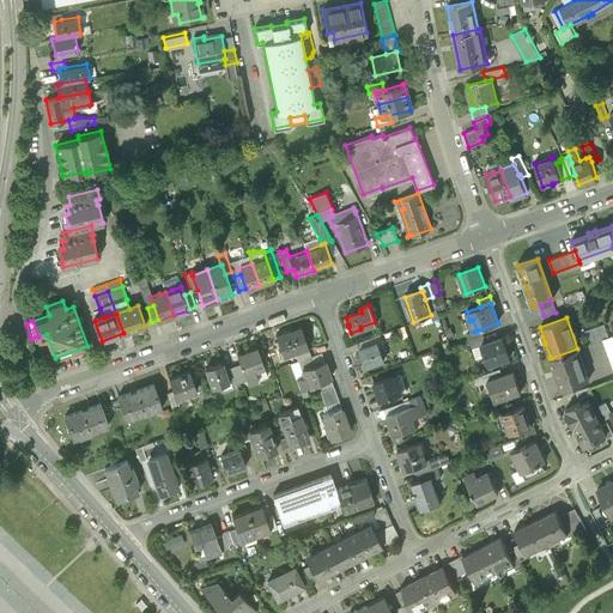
[(604,325),(584,332),(589,344),(608,337),(604,325)]
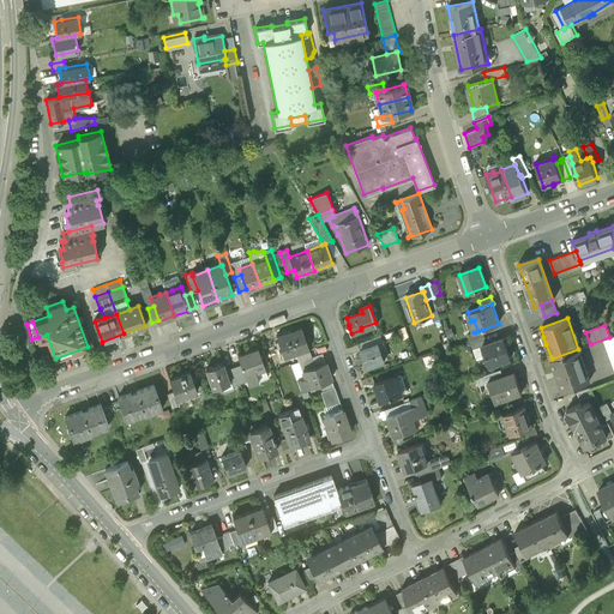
[(301,327),(276,337),(284,357),(295,354),(308,349),(309,349),(301,327)]
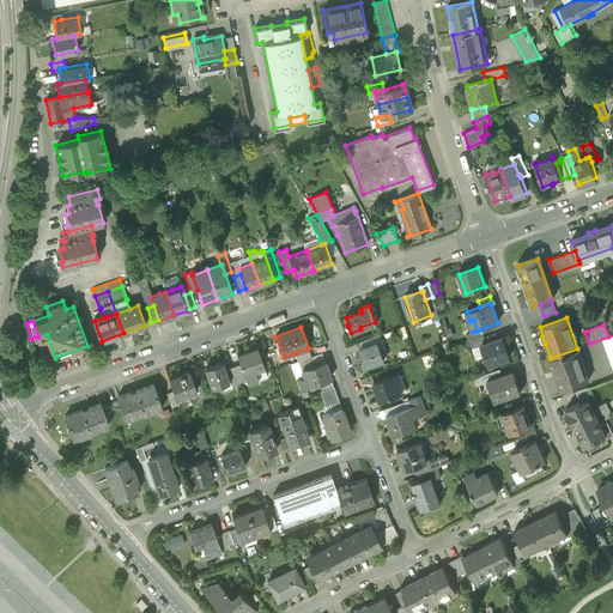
[(481,329),(474,332),(473,332),(467,333),(471,340),(484,335),(481,329)]
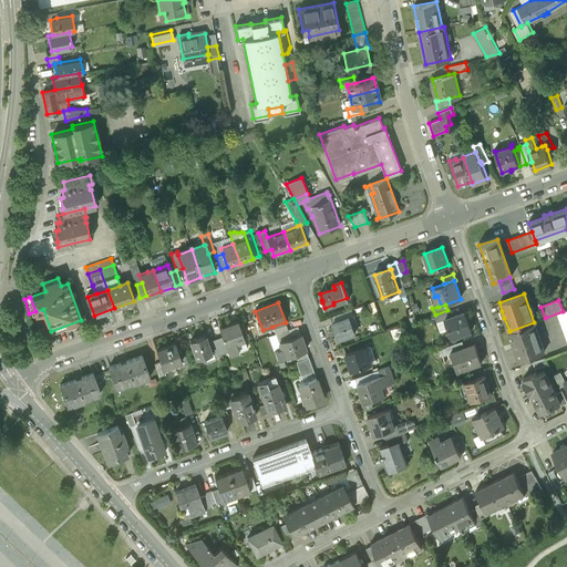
[(447,310),(435,315),(437,322),(445,320),(445,319),(450,318),(447,310)]
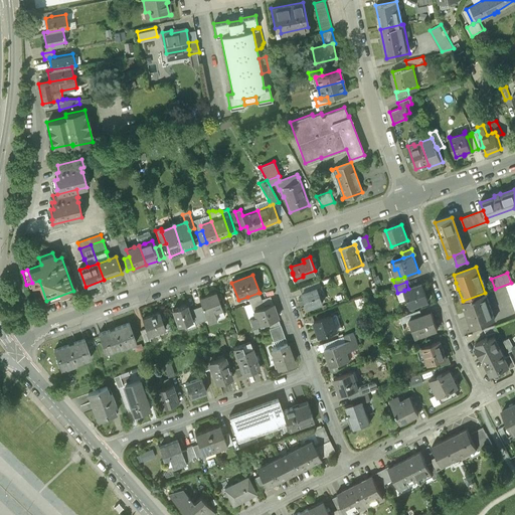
[(408,289),(404,290),(404,291),(410,307),(428,301),(422,284),(408,289)]
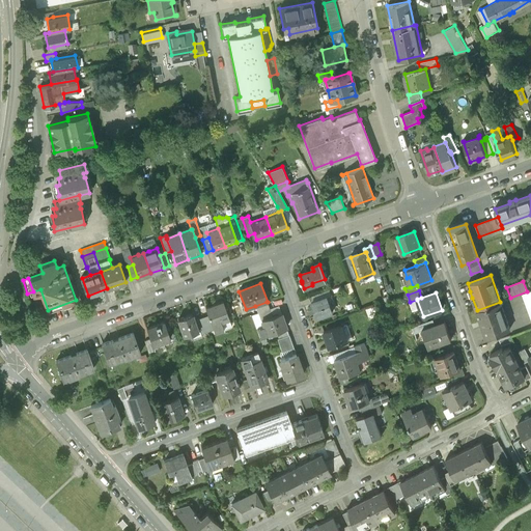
[(328,299),(312,305),(317,319),(334,314),(328,299)]
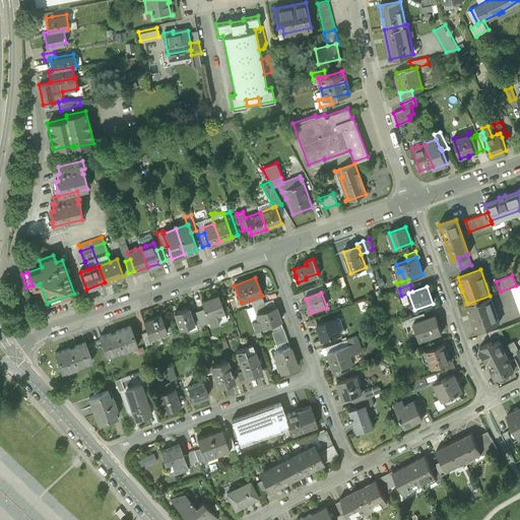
[(218,296),(201,302),(204,310),(207,319),(208,318),(210,323),(211,326),(219,323),(216,315),(224,313),(218,296)]
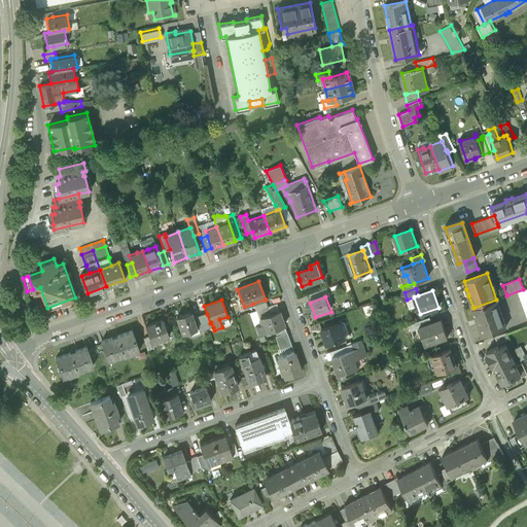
[(265,300),(253,304),(255,311),(256,310),(267,307),(265,300)]
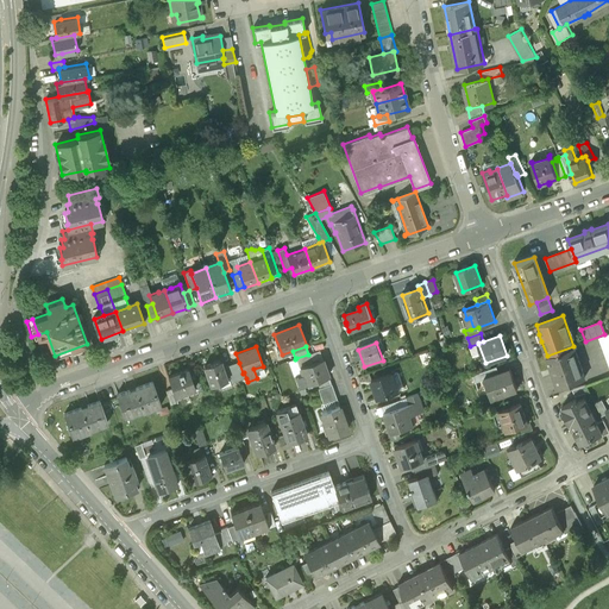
[(573,346),(547,356),(558,387),(585,377),(573,346)]
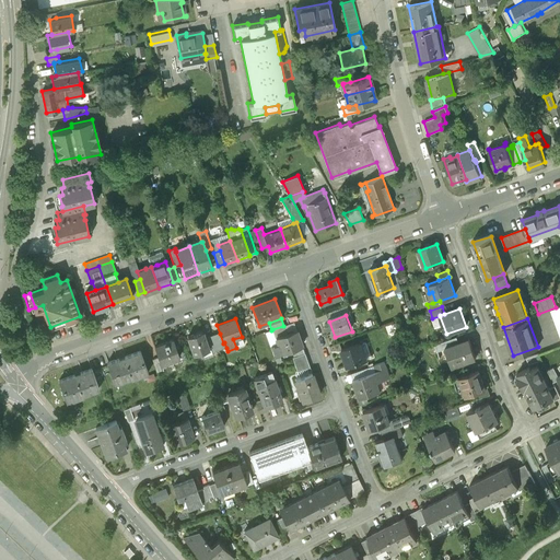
[(283,326),(272,329),(276,337),(287,334),(283,326)]
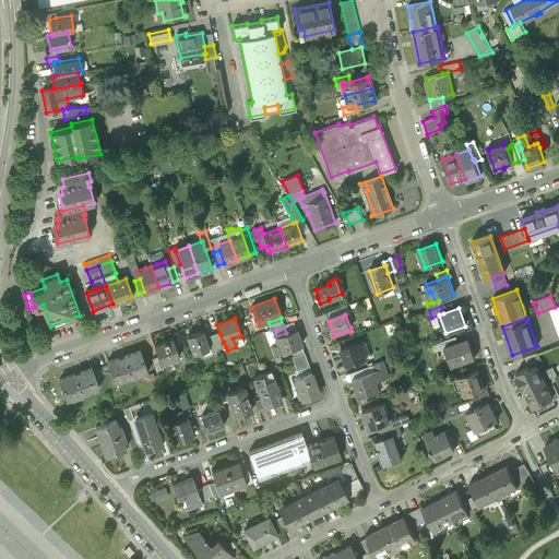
[(286,333),(275,336),(277,343),(280,343),(283,352),(301,345),(296,329),(286,333)]
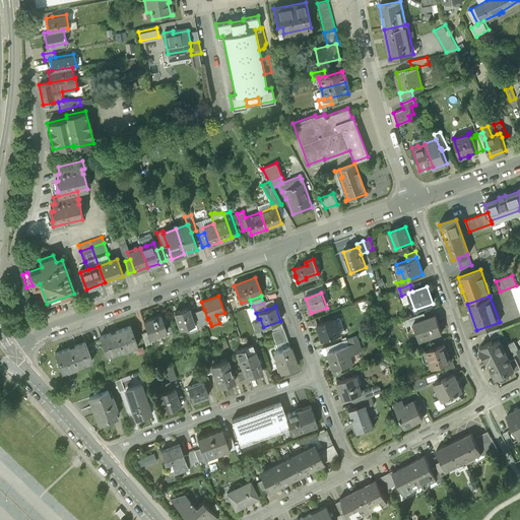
[(188,309),(174,314),(180,330),(196,324),(192,314),(190,315),(188,309)]
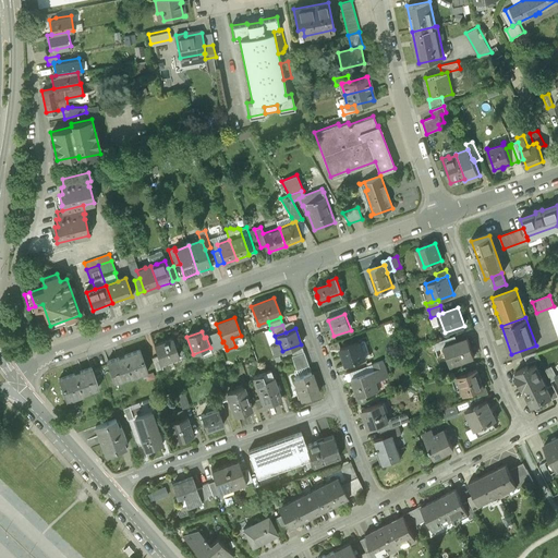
[(219,332),(213,335),(218,349),(226,347),(223,341),(222,342),(219,332)]
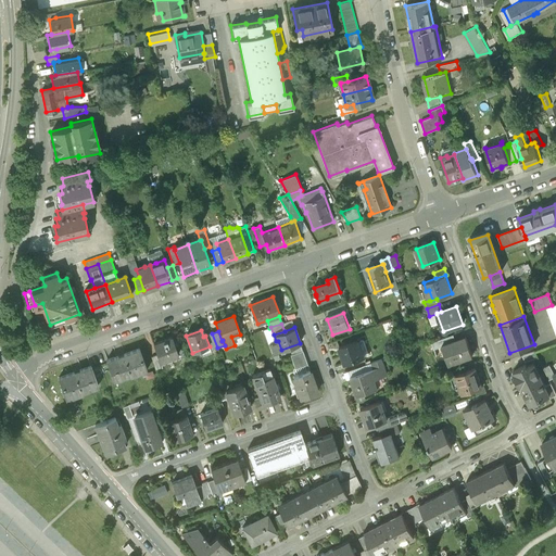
[(172,338),(154,344),(158,355),(160,362),(178,355),(172,338)]
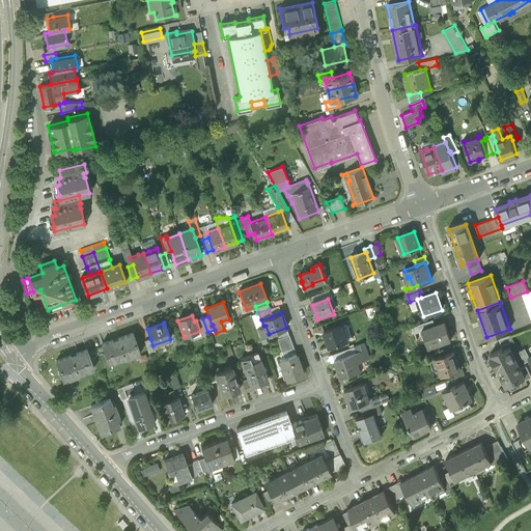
[(421,330),(428,350),(450,342),(444,323),(421,330)]
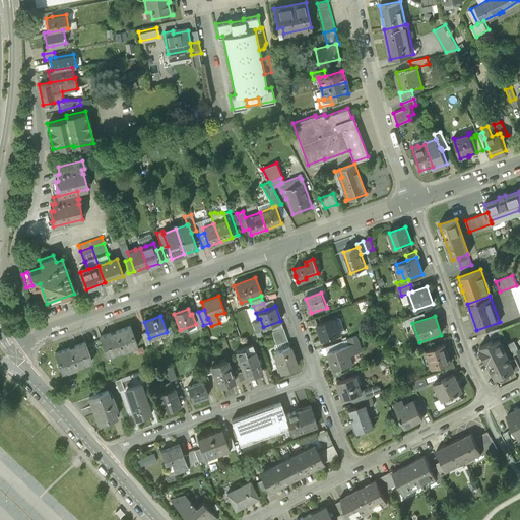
[(335,318),(318,324),(321,331),(320,332),(323,340),(340,334),(335,318)]
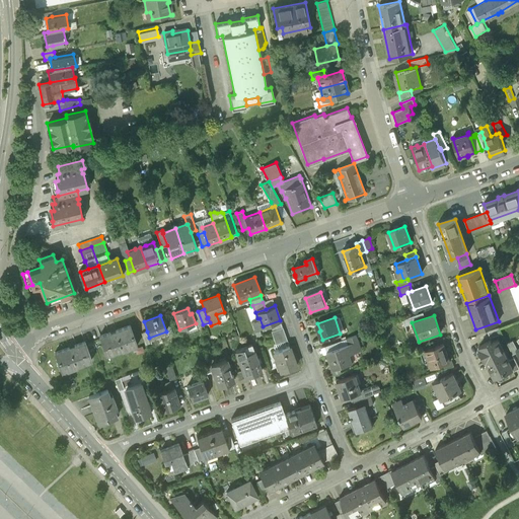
[(130,326),(100,337),(106,355),(122,349),(123,351),(136,346),(130,326)]
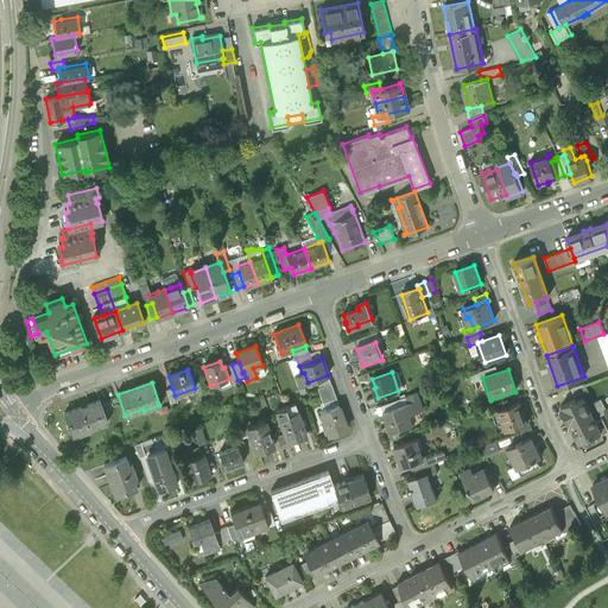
[(330,384),(317,388),(322,404),(336,399),(330,384)]
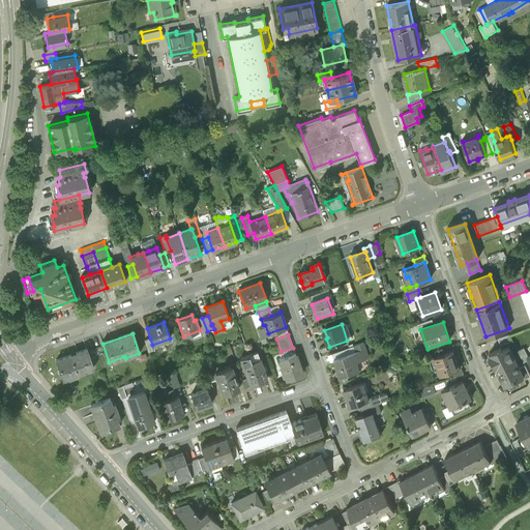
[(510,334),(498,339),(501,344),(512,341),(510,334)]
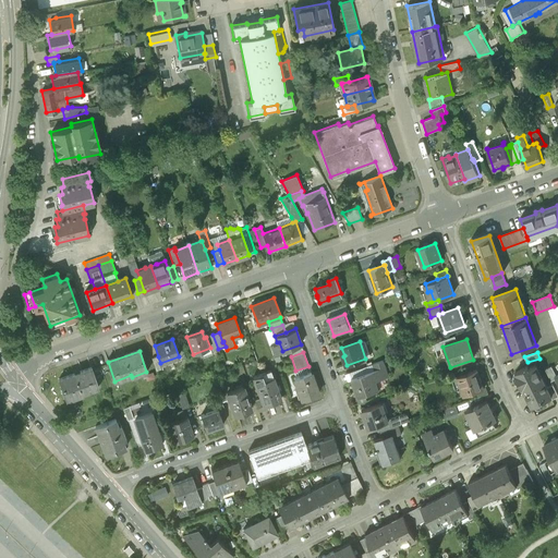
[(158,356),(153,359),(157,371),(162,370),(160,363),(158,356)]
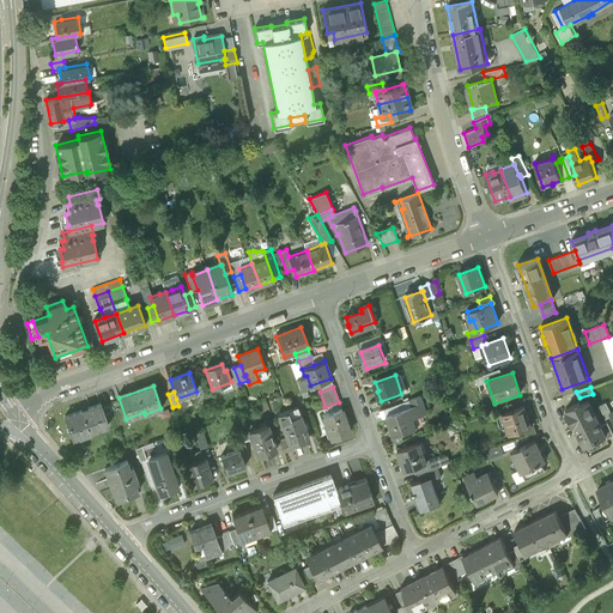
[(422,396),(410,400),(412,407),(424,402),(422,396)]
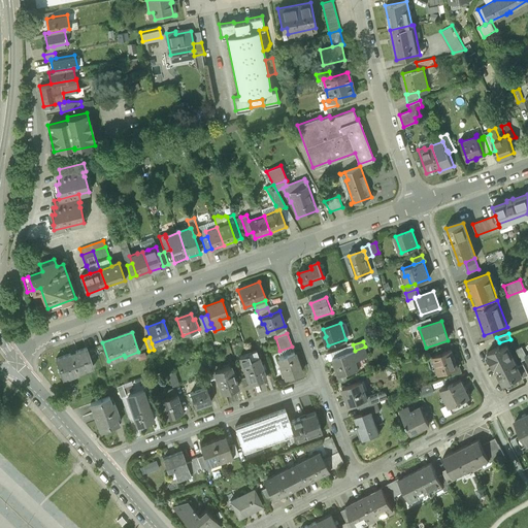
[(506,344),(500,349),(499,347),(487,353),(492,361),(491,362),(494,367),(503,384),(521,374),(522,374),(518,366),(506,344)]
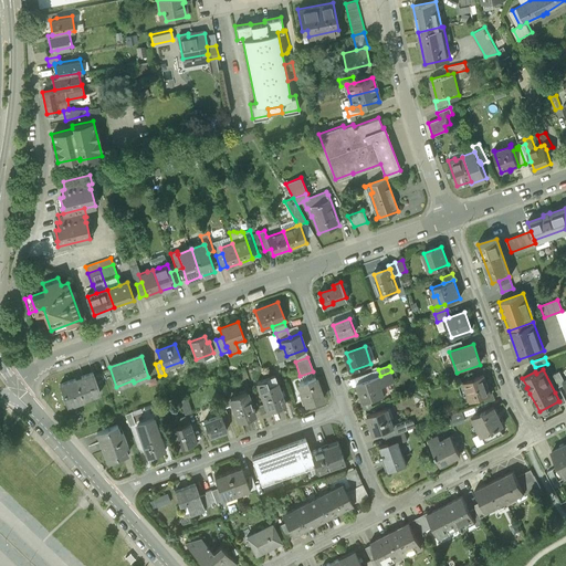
[(380,376),(356,385),(363,402),(385,395),(381,386),(395,381),(391,371),(380,376)]
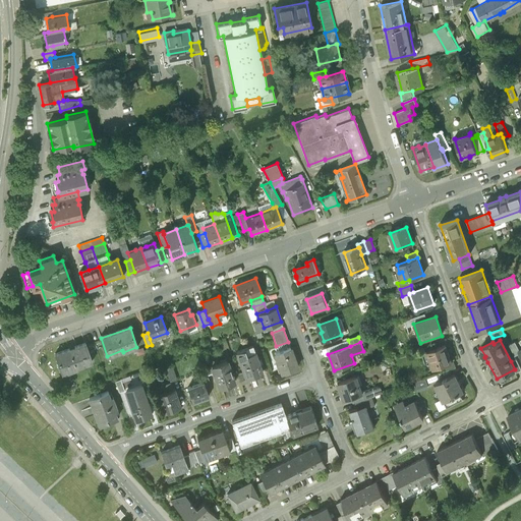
[(84,343),(55,354),(62,373),(77,368),(76,366),(92,361),(84,343)]
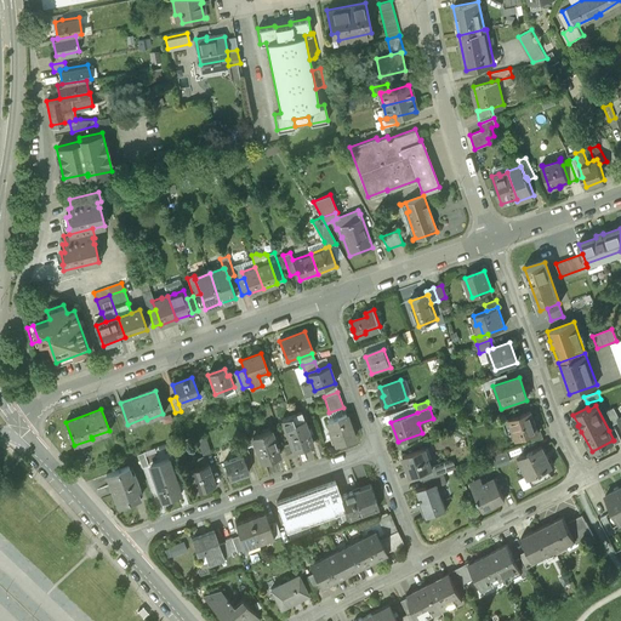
[(530,410),(506,419),(511,432),(514,431),(517,439),(537,432),(530,410)]
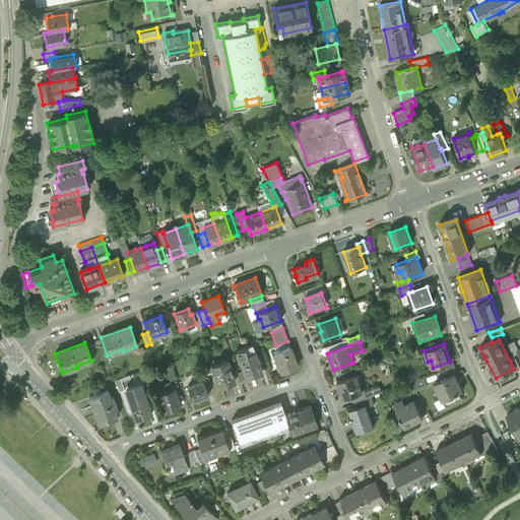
[(262,372),(252,345),(237,351),(244,372),(246,378),(249,377),(250,381),(260,377),(259,374),(262,372)]
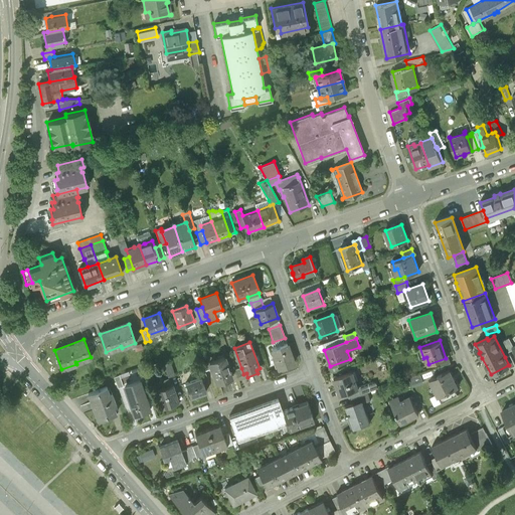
[(287,344),(272,349),(279,369),(294,363),(287,344)]
